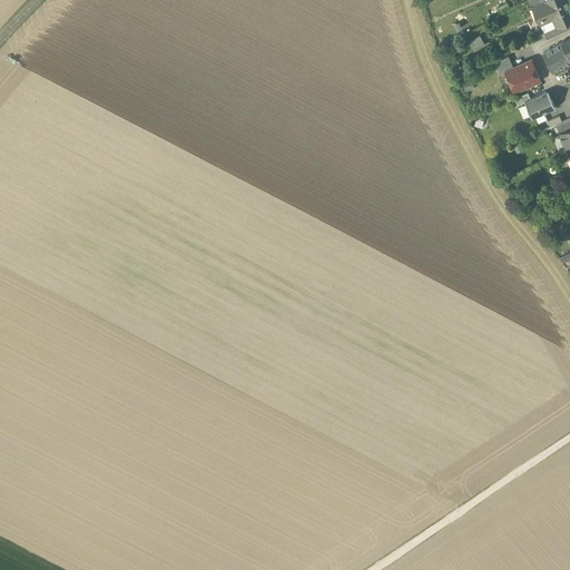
[(569,8),(566,0),(546,0),(546,1),(536,7),(536,8),(540,18),(541,18),(541,19),(542,19),(542,17),(550,13),(557,26),(557,27),(568,22),(569,20),(569,8)]
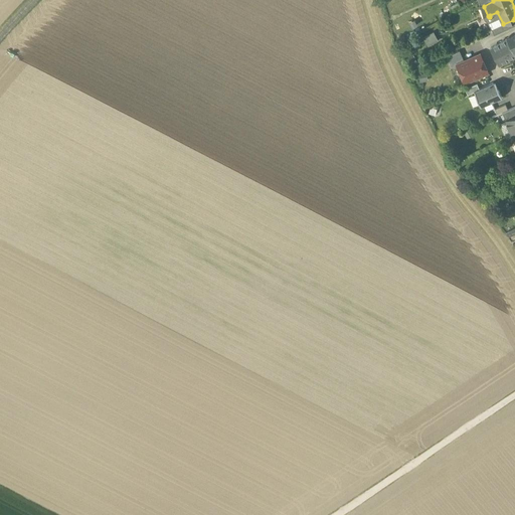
[(497,12),(490,15),(490,17),(489,17),(489,16),(488,16),(484,7),(481,8),(485,16),(477,20),(482,31),(490,27),(491,29),(503,23),(497,12)]
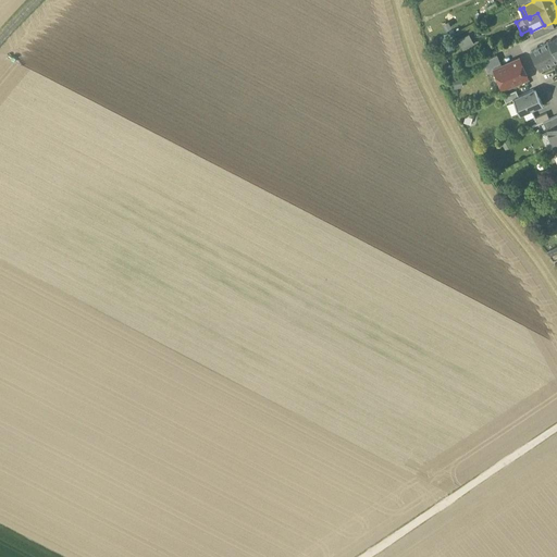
[(555,22),(544,26),(544,25),(531,32),(534,38),(556,27),(556,26),(555,22)]
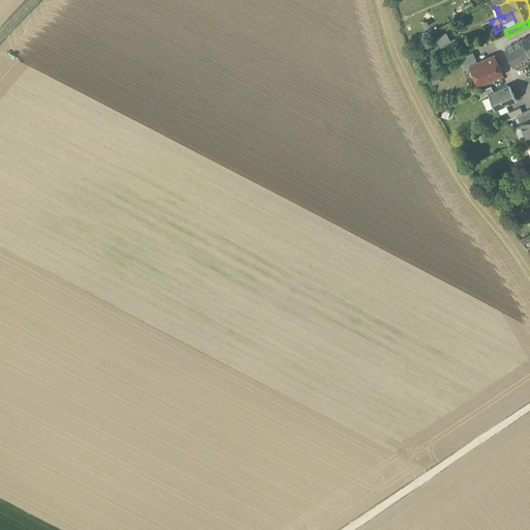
[(529,56),(522,40),(504,50),(513,66),(529,56)]
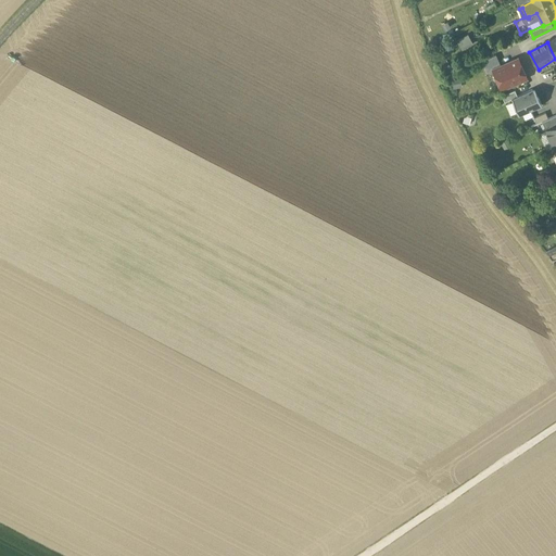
[(449,67),(442,53),(437,55),(442,70),(449,67)]
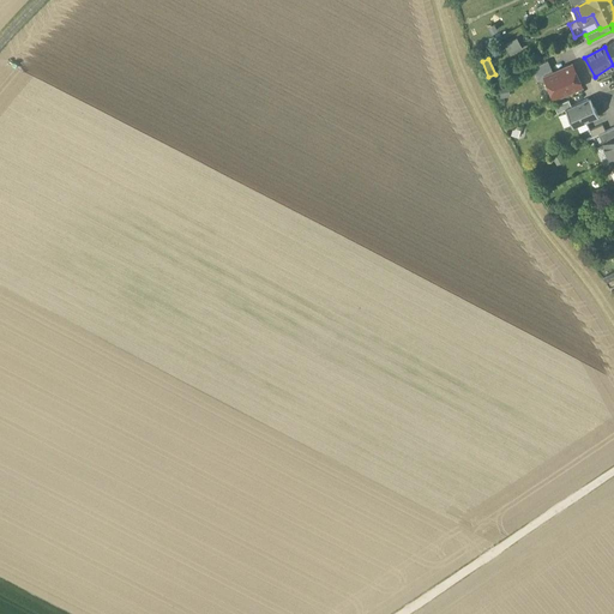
[(547,61),(531,68),(537,80),(547,77),(553,74),(547,61)]
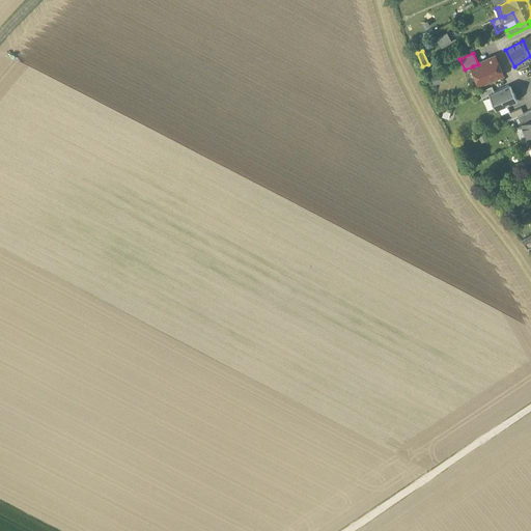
[(478,64),(473,66),(480,84),(502,75),(495,57),(478,64)]
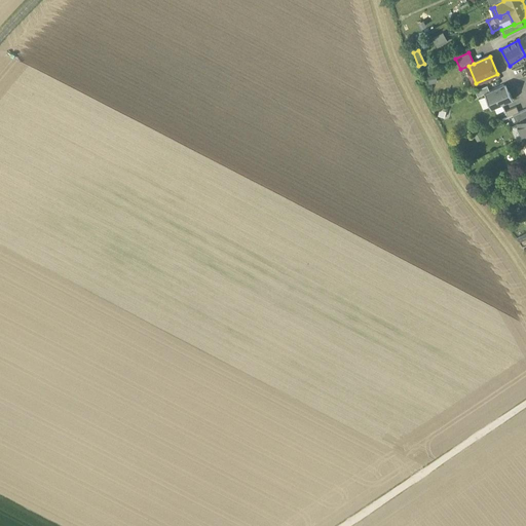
[(487,85),(475,90),(477,97),(484,95),(484,94),(489,91),(487,85)]
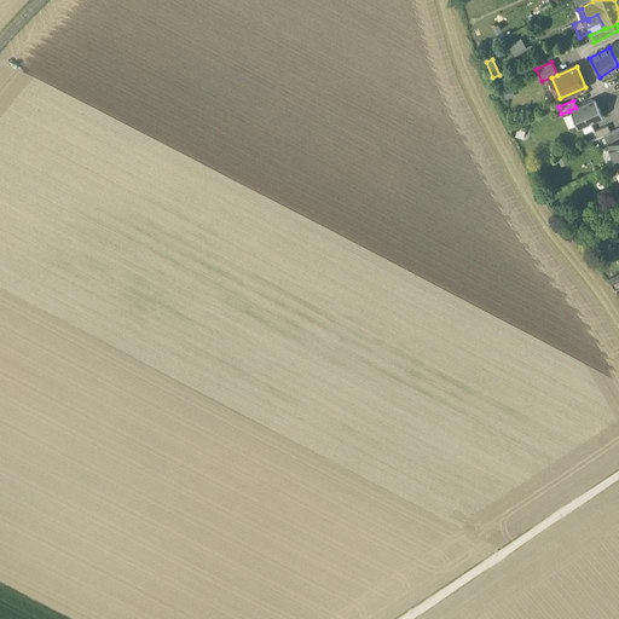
[(576,108),(570,110),(570,111),(578,129),(603,117),(599,109),(596,110),(593,100),(576,108)]
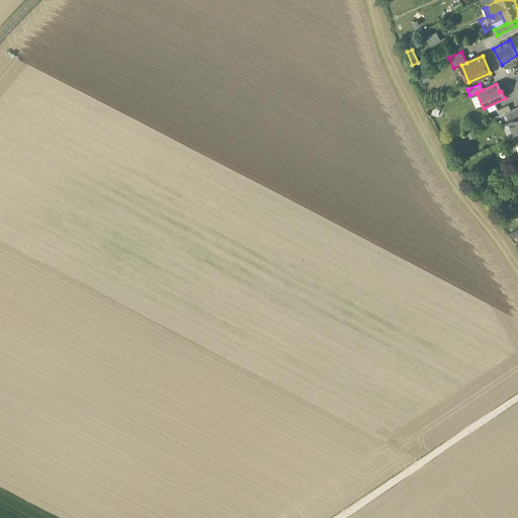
[(508,105),(497,110),(500,115),(505,113),(511,110),(508,105)]
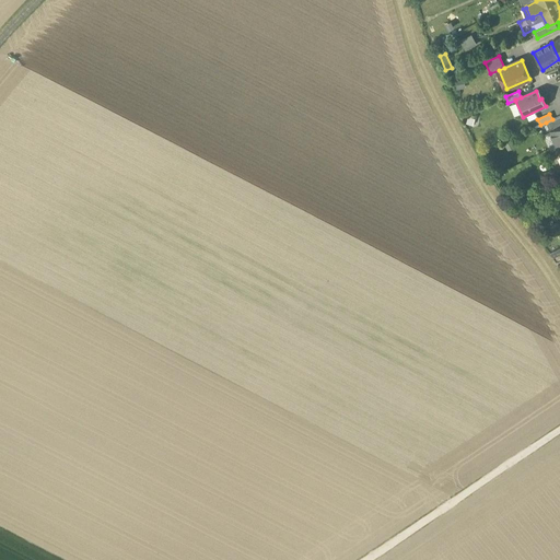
[(559,116),(552,119),(546,123),(550,131),(559,126),(559,116)]
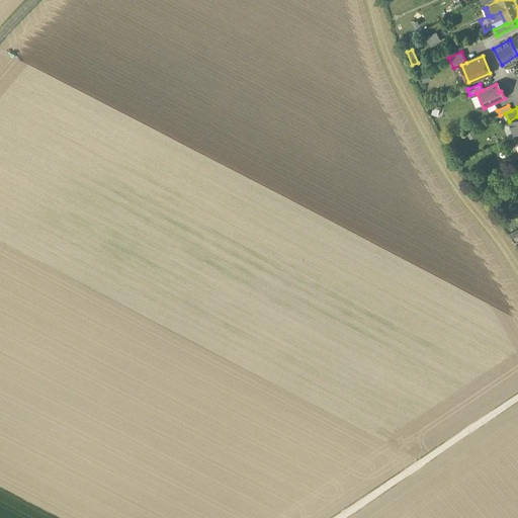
[(517,116),(509,121),(515,137),(517,135),(517,116)]
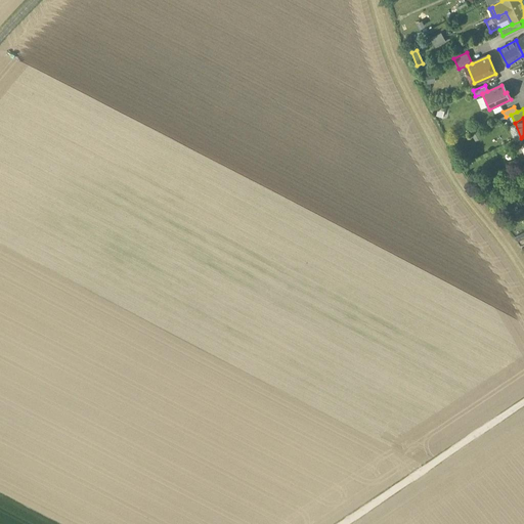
[(523,236),(523,230),(520,222),(510,227),(517,241),(523,236)]
